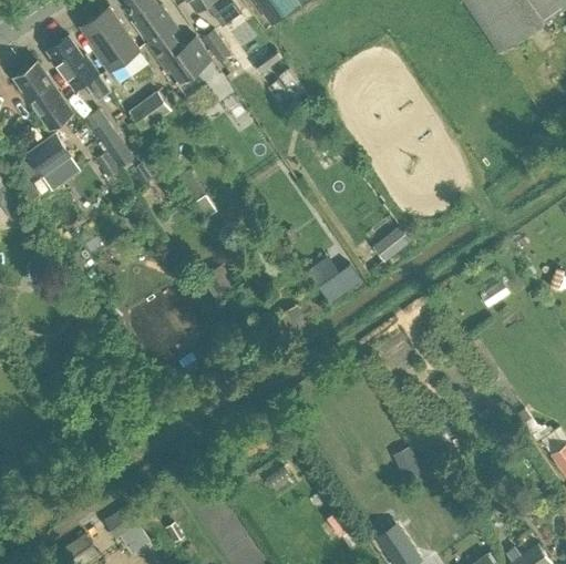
[(136,21),(135,23),(177,83),(208,61),(183,24),(170,33),(160,19),(165,14),(161,8),(157,7),(152,0),(123,0),(122,1),(136,21)]
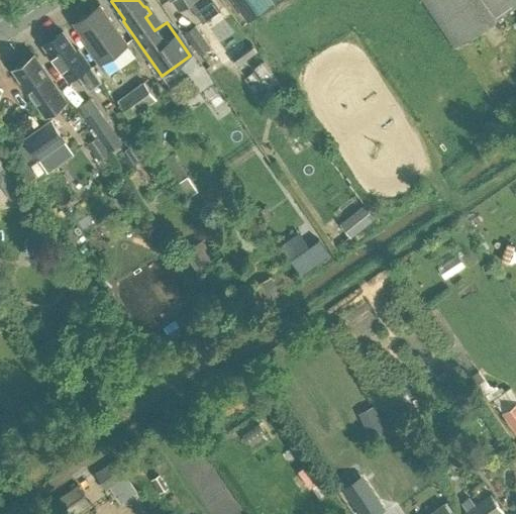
[(170,0),(178,11),(187,5),(201,25),(220,12),(211,0),(170,0)]
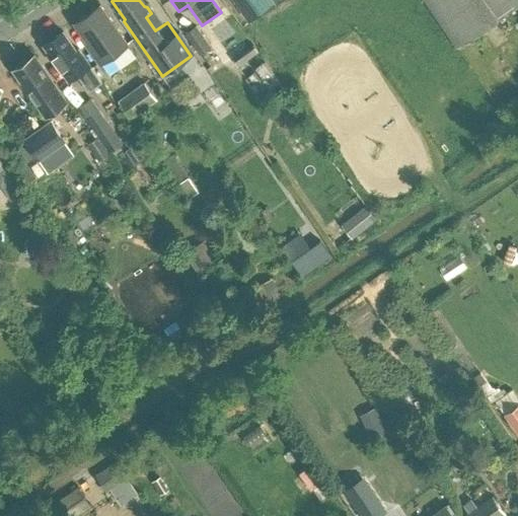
[(517,0),(232,0),(249,24),(283,0),(424,0),(458,50),(517,8),(517,0)]
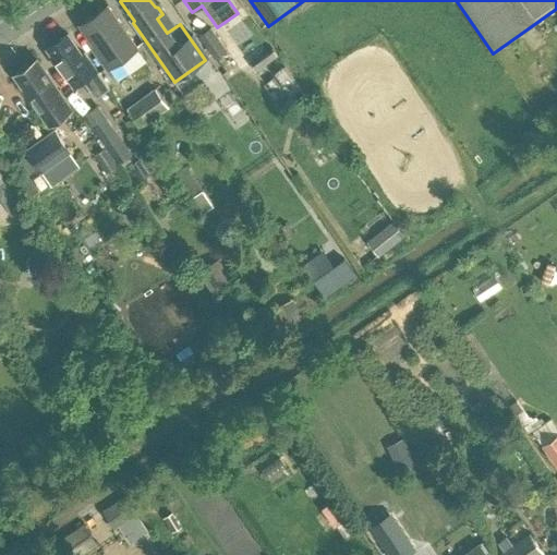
[(95,48),(93,50),(107,71),(137,50),(107,8),(80,26),(95,48)]
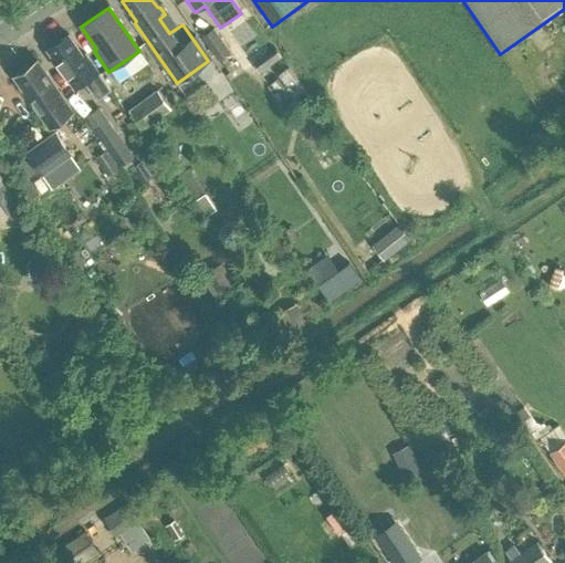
[(212,31),(201,39),(216,61),(228,53),(212,31)]
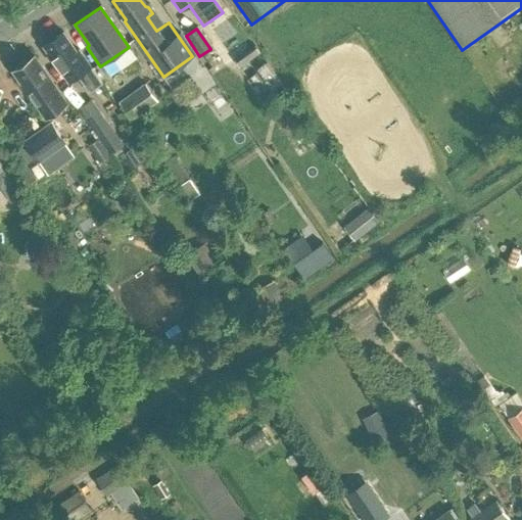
[(76,53),(62,35),(43,48),(68,84),(78,77),(83,84),(82,85),(88,94),(101,85),(78,52),(76,53)]
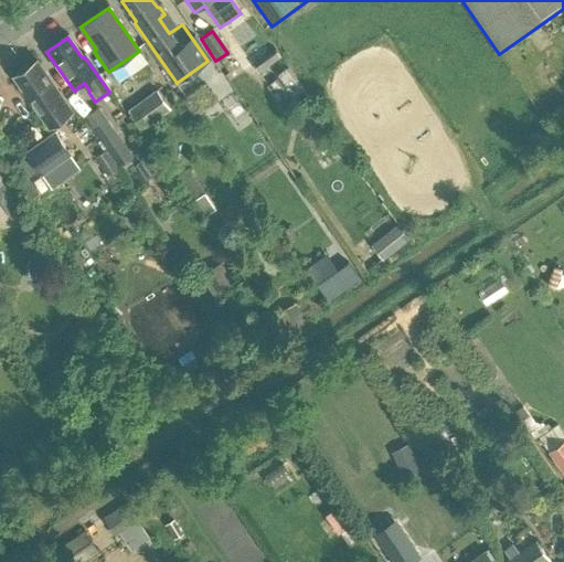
[(34,109),(36,108),(49,127),(66,115),(53,96),(59,93),(35,62),(12,78),(34,109)]
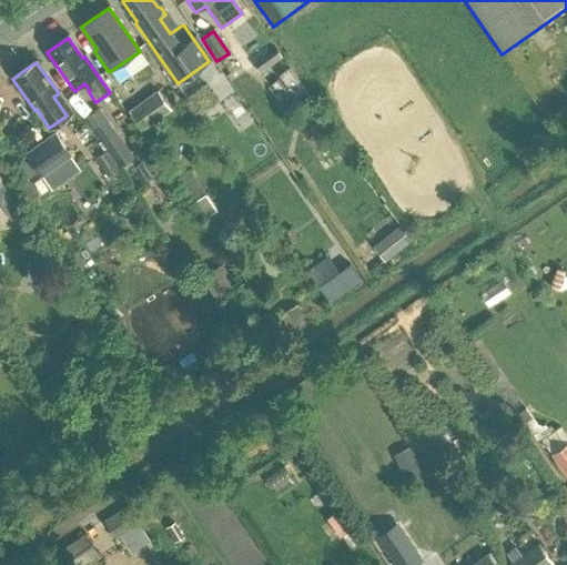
[(279,77),(294,99),(304,92),(290,69),(279,77)]
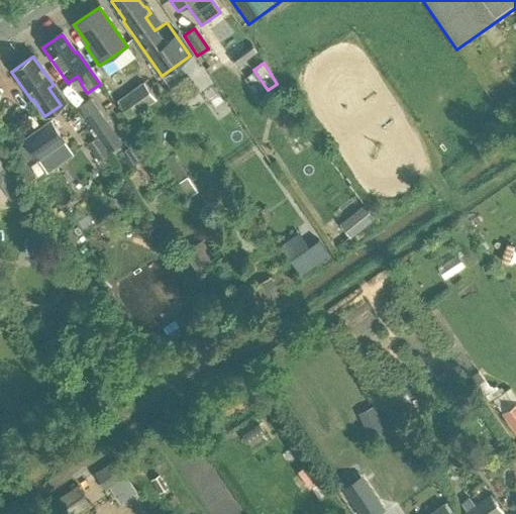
[(119,102),(131,119),(158,101),(145,84),(119,102)]
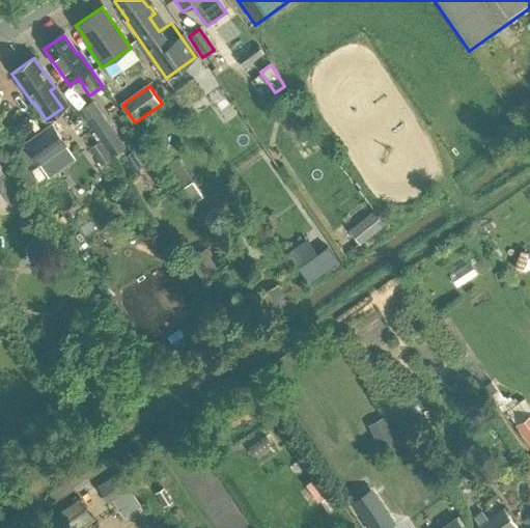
[(111,133),(91,104),(80,112),(107,149),(117,142),(110,133),(111,133)]
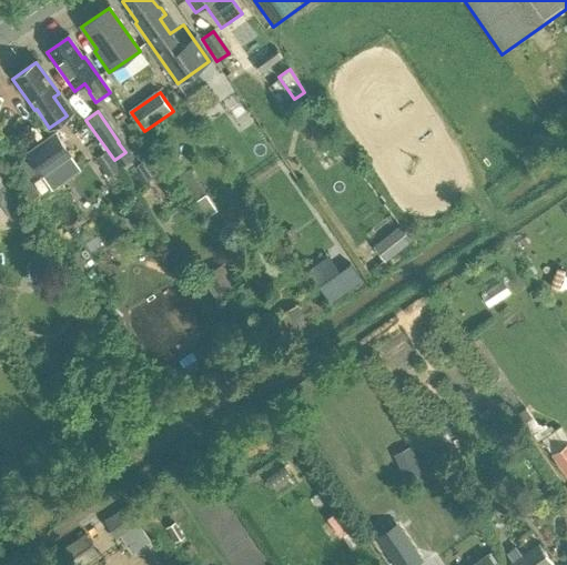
[(53,134),(23,155),(39,179),(70,158),(53,134)]
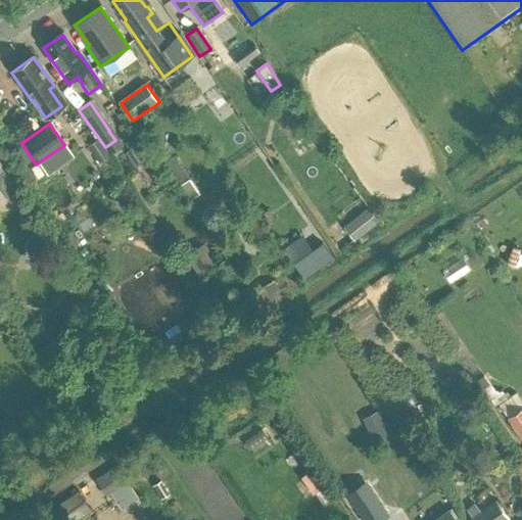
[(84,154),(96,172),(108,163),(96,146),(84,154)]
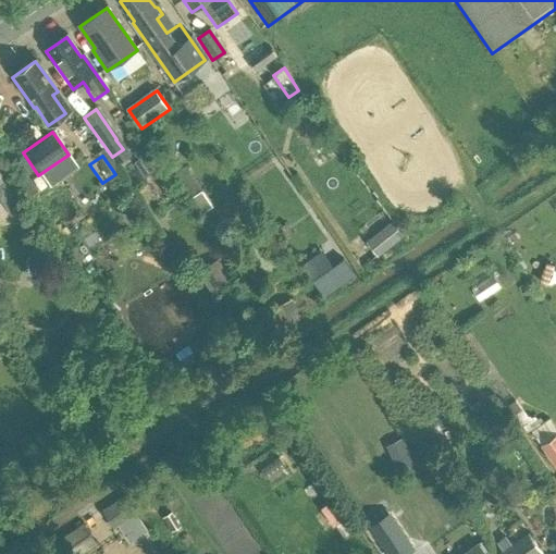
[(201,193),(189,200),(199,216),(211,208),(201,193)]
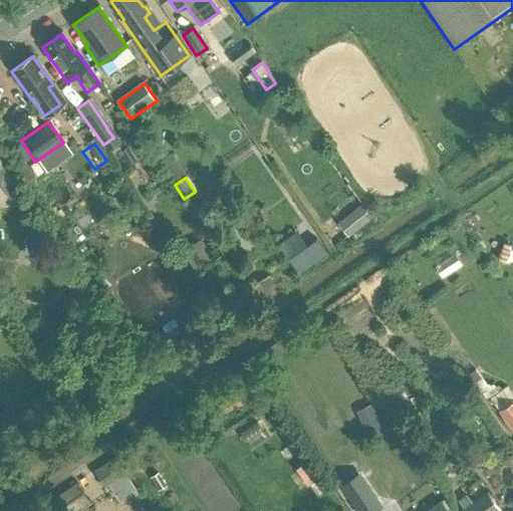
[(360,237),(371,227),(361,214),(349,224),(360,237)]
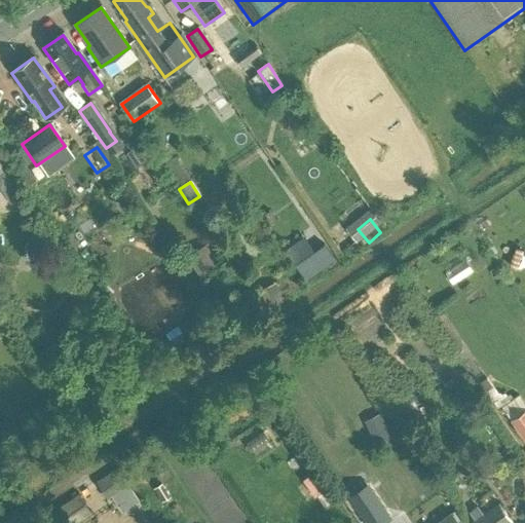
[(324,245),(294,265),(305,282),(335,261),(324,245)]
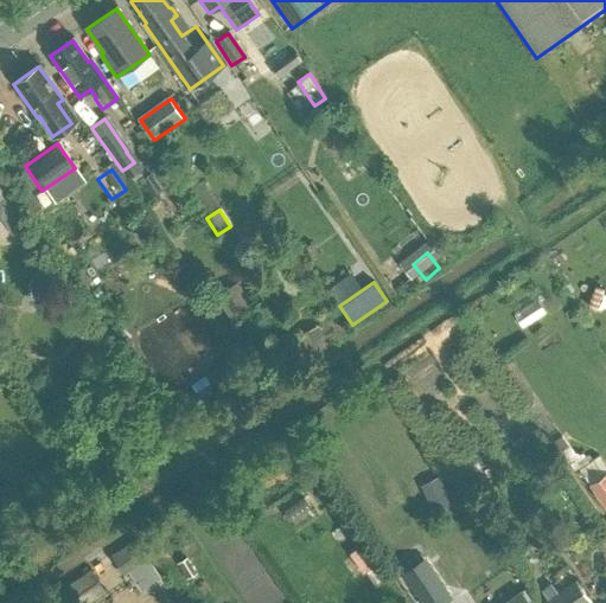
[(580,469),(605,507),(605,463),(600,456),(580,469)]
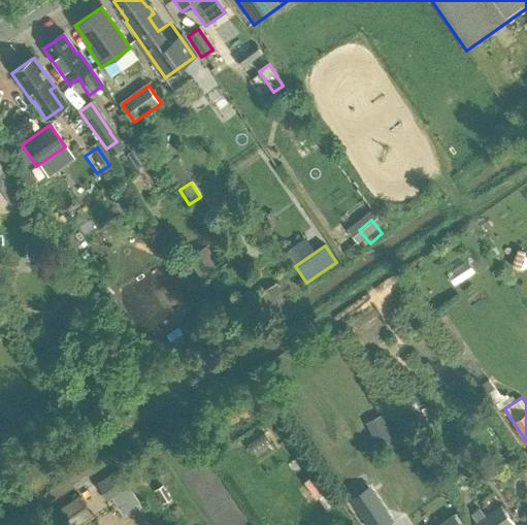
[(363,427),(370,441),(388,433),(381,419),(363,427)]
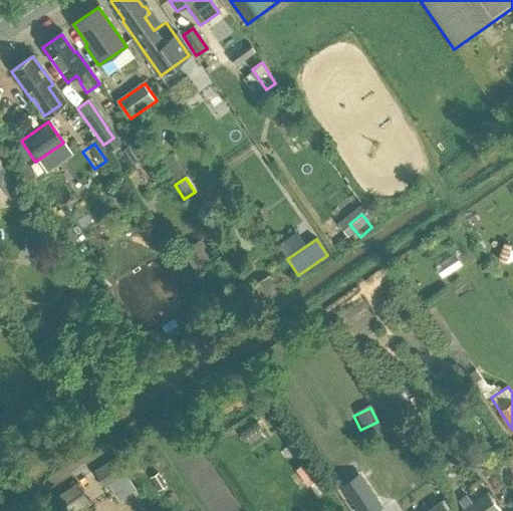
[(93,473),(104,490),(125,476),(113,459),(93,473)]
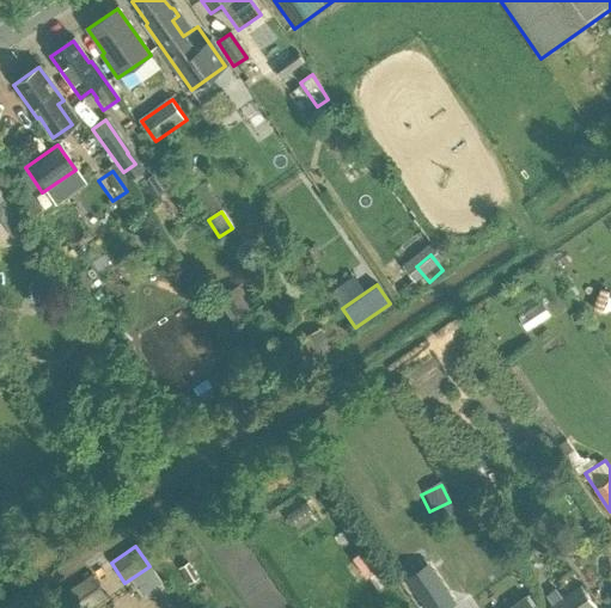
[(425,566),(404,579),(423,607),(452,607),(425,566)]
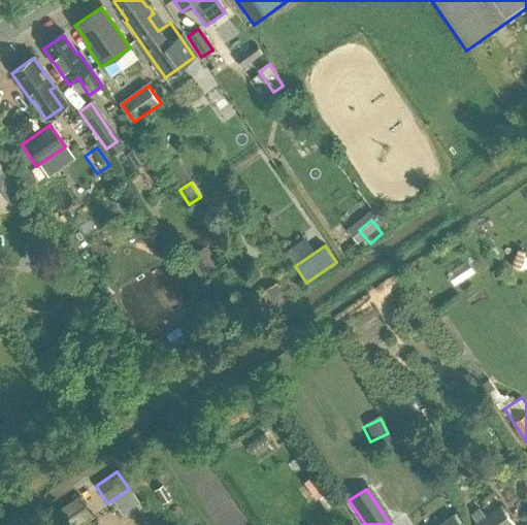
[(78,524),(92,516),(81,499),(52,518),(56,524),(78,524)]
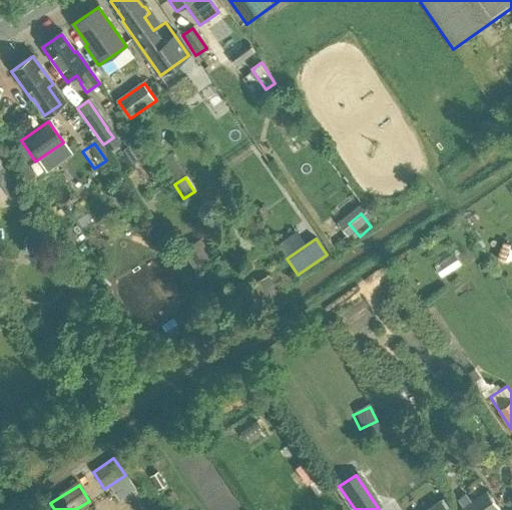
[(497,509),(486,493),(462,509),(497,509)]
